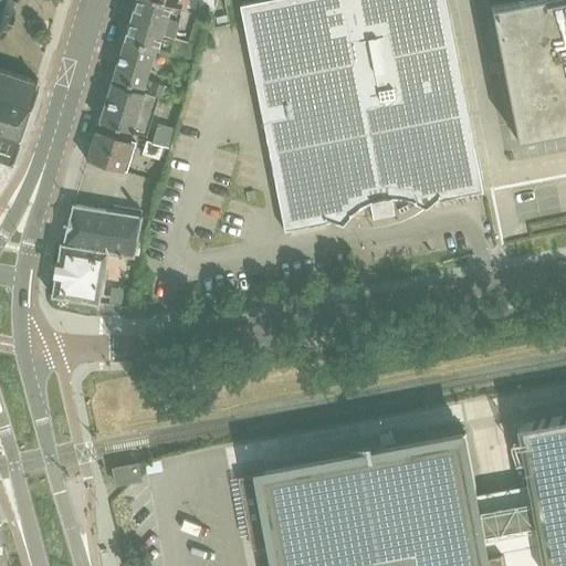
[(187,43),(173,39),(182,6),(168,0),(135,0),(124,38),(155,46),(195,59),(198,46),(203,48),(209,24),(194,21),(187,43)]
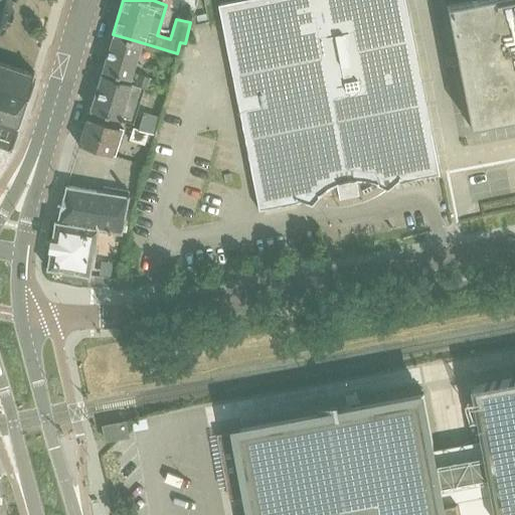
[(153,0),(166,5),(192,13),(196,0),(153,0)]
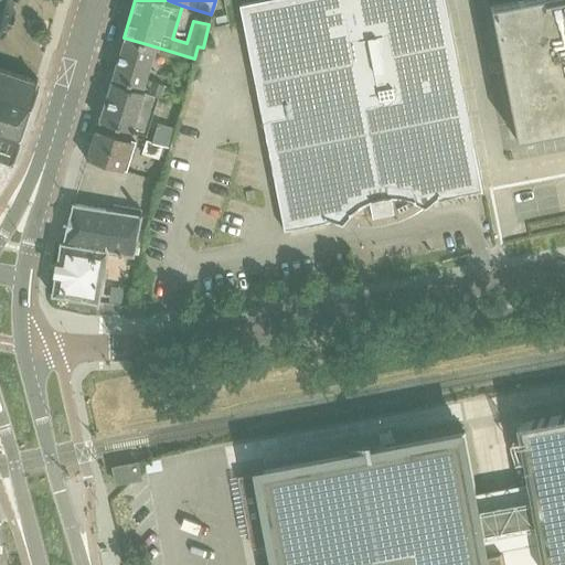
[(262,0),(240,4),(279,210),(283,227),(480,188),(443,0),(262,0)]
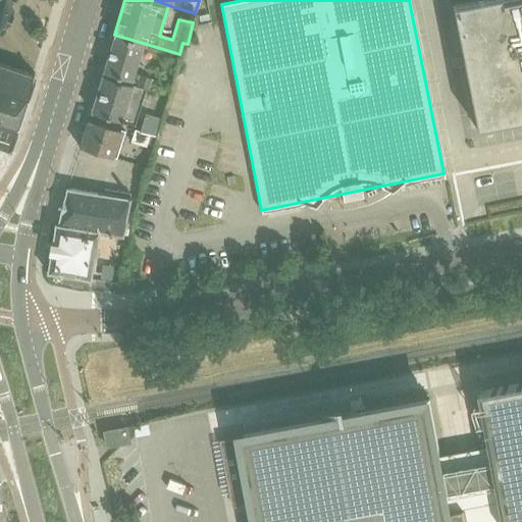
[(521,0),(464,0),(450,3),(474,126),(521,116),(521,0)]
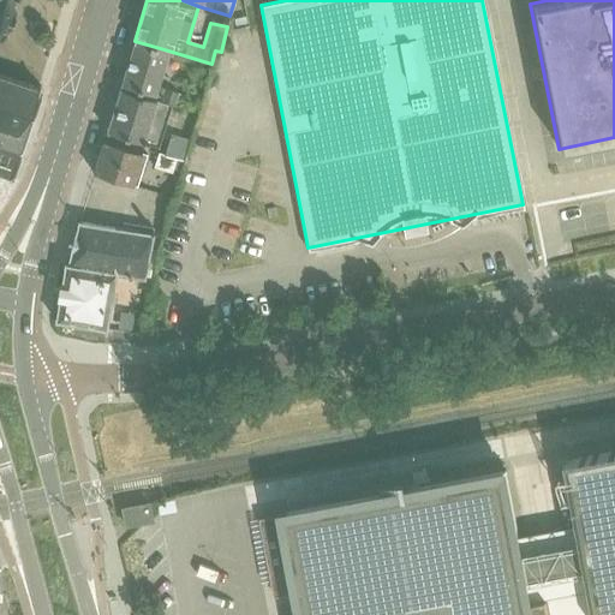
[(168,51),(135,41),(121,83),(154,94),(168,51)]
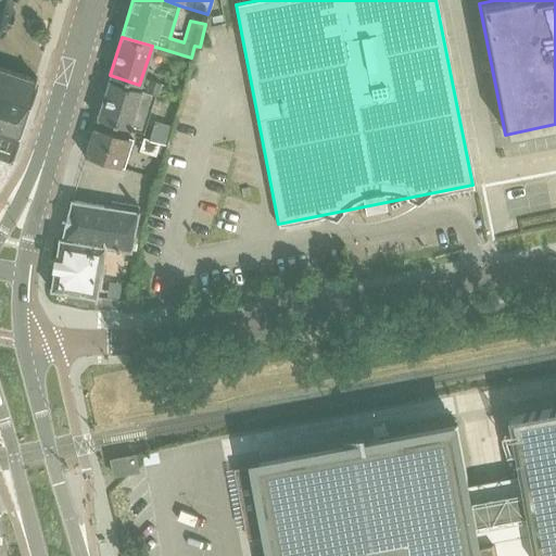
[(0,155),(9,159),(17,135),(19,136),(29,104),(28,104),(36,79),(37,77),(34,76),(34,75),(0,63),(0,155)]
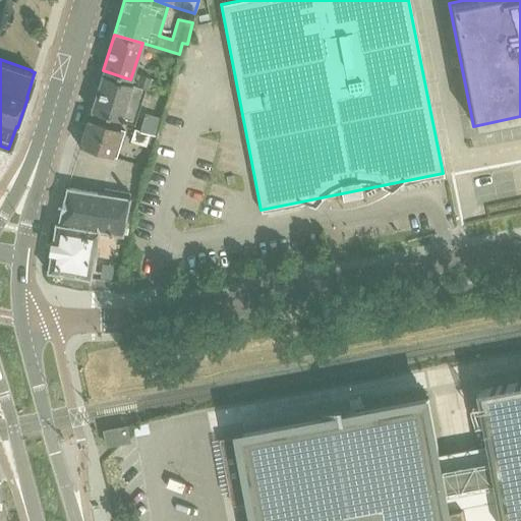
[(134,84),(101,74),(100,76),(101,77),(92,108),(91,108),(90,110),(109,116),(134,124),(146,89),(134,84)]
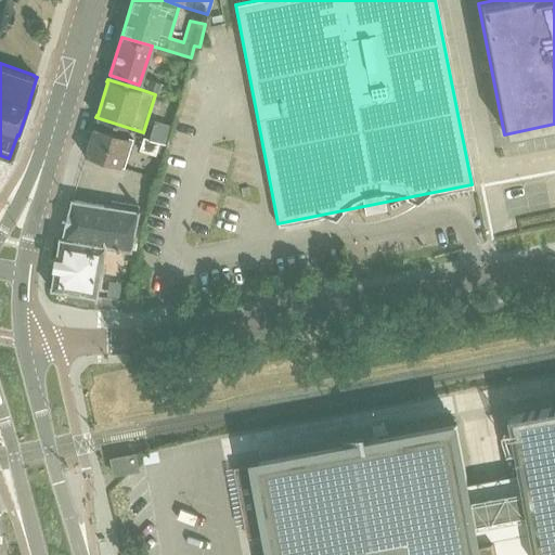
[(143,90),(155,94),(158,82),(147,79),(143,90)]
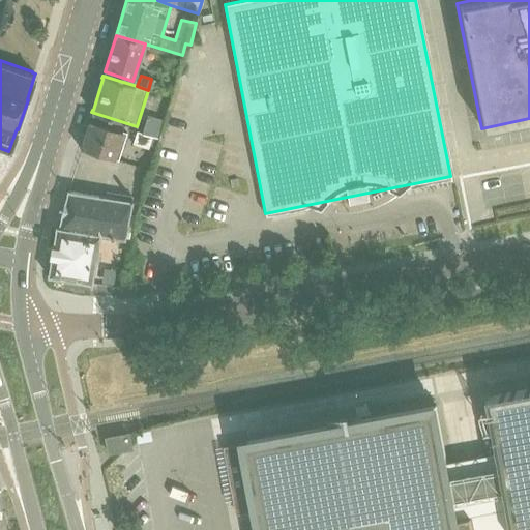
[(143,134),(151,136),(159,139),(164,120),(148,116),(143,134)]
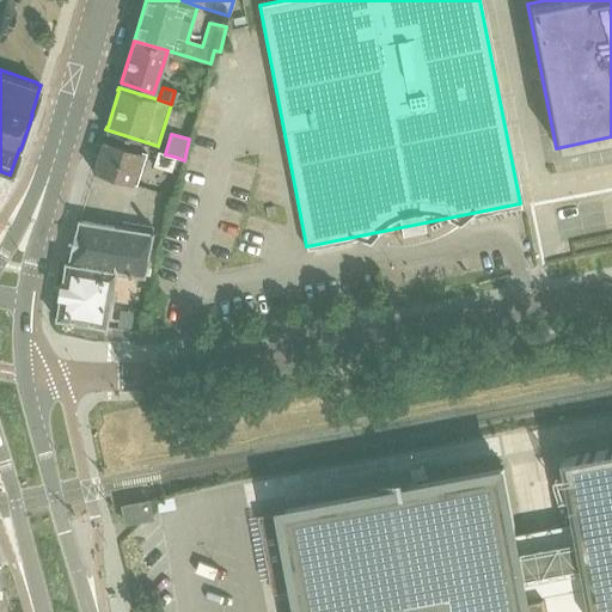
[(146,153),(102,139),(102,140),(103,140),(93,170),(92,170),(92,171),(115,178),(136,185),(146,153)]
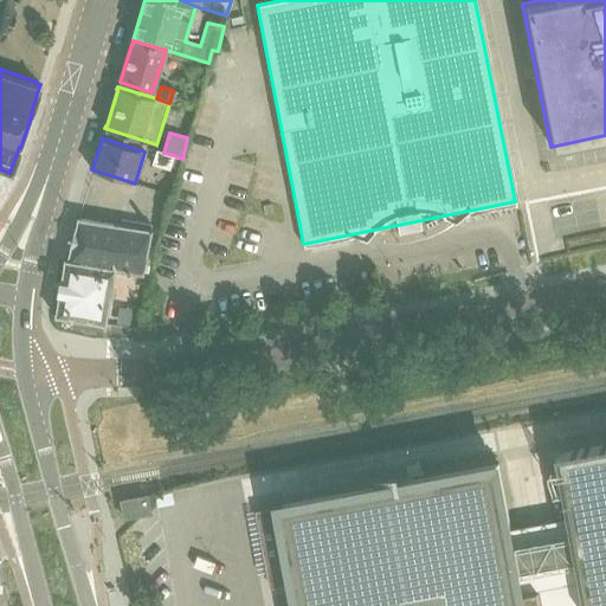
[(173,155),(163,153),(156,150),(152,165),(169,169),(173,155)]
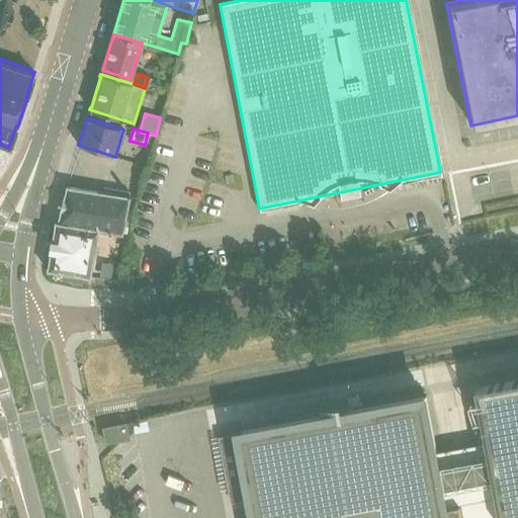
[(56,221),(56,222),(100,231),(121,234),(127,204),(128,192),(102,187),(102,192),(81,188),(79,190),(67,187),(67,186),(65,186),(65,188),(63,197),(62,197),(62,199),(60,209),(59,209),(59,211),(57,221),(56,221)]
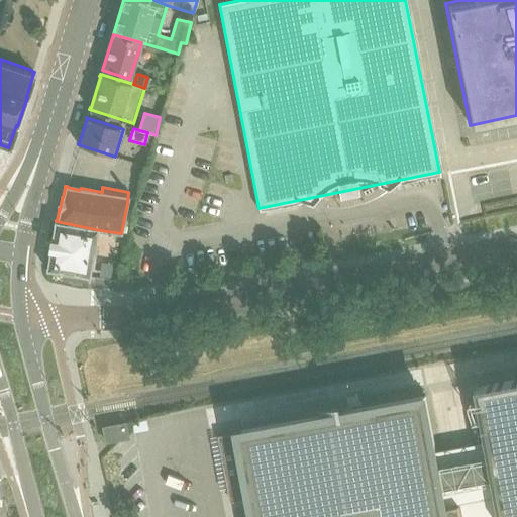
[(93,274),(95,262),(100,230),(56,221),(54,221),(54,223),(50,240),(49,241),(50,241),(49,247),(48,247),(48,249),(49,249),(46,267),(45,269),(48,269),(90,276),(93,277),(93,274)]
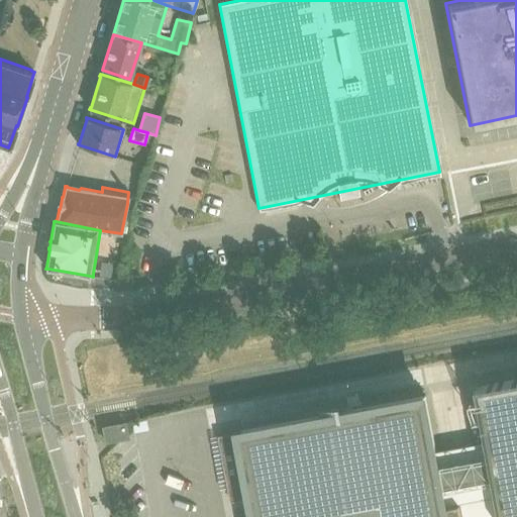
[(495,456),(439,468),(443,488),(498,477),(506,515),(505,516),(516,516),(516,379),(480,386),(491,438),(495,456)]
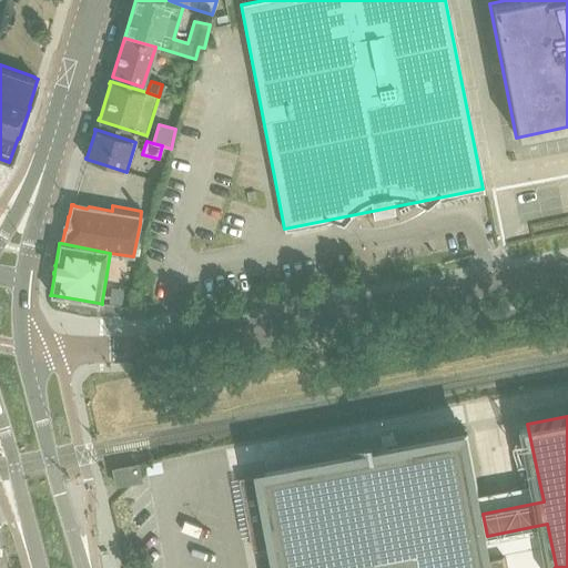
[(264,474),(241,478),(254,550),(277,546),(275,535),(279,534),(284,567),(508,567),(506,553),(494,555),(496,566),(493,567),(487,536),(483,514),(468,434),(267,473),(275,517),(272,518),(264,474)]
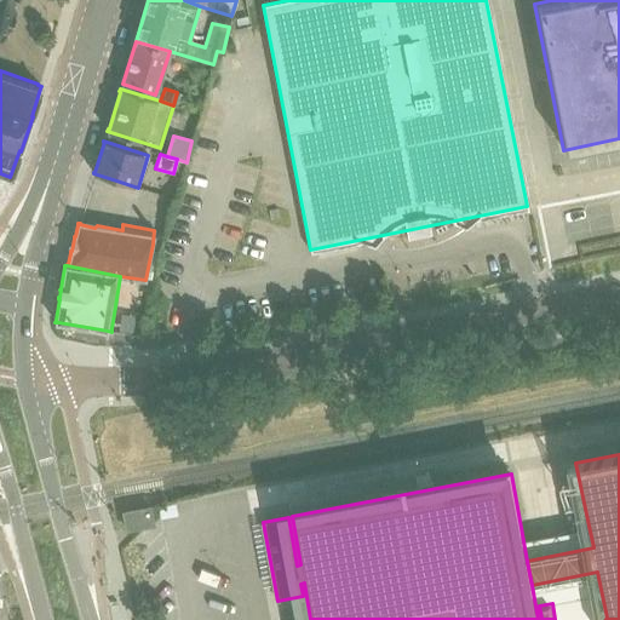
[(122,512),(126,529),(153,524),(149,506),(122,512)]
